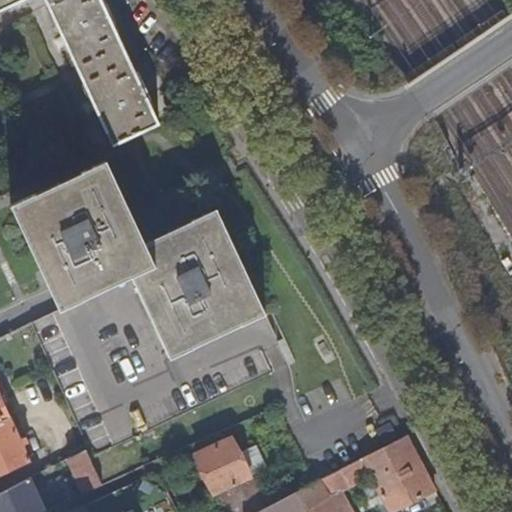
[(106,11),(100,0),(0,0),(0,8),(17,0),(45,0),(113,144),(158,122),(144,91),(147,90),(145,86),(142,88),(108,15),(110,14),(108,10),(106,11)]
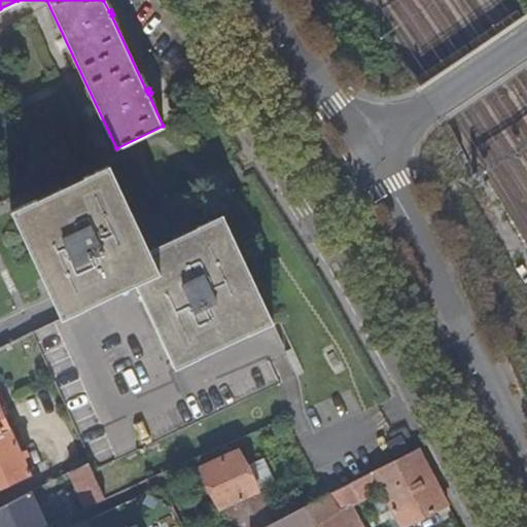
[(174,367),(245,334),(273,321),(232,234),(222,214),(149,249),(110,165),(10,211),(61,318),(135,283),(154,326),(174,367)]
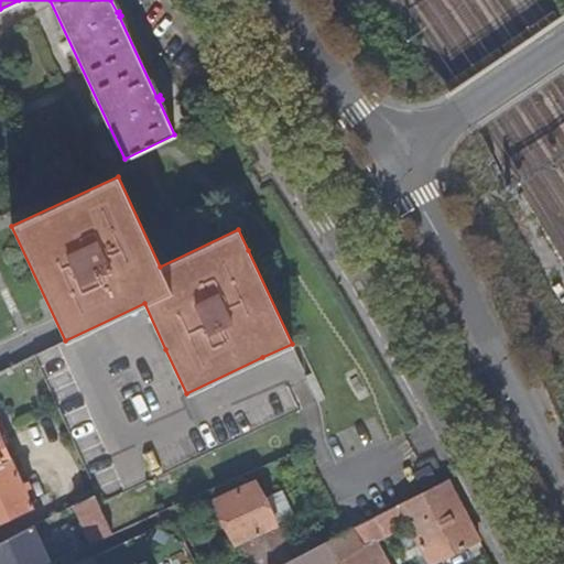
[(23,485),(0,433),(0,522),(33,508),(26,490),(31,488),(29,483),(23,485)]
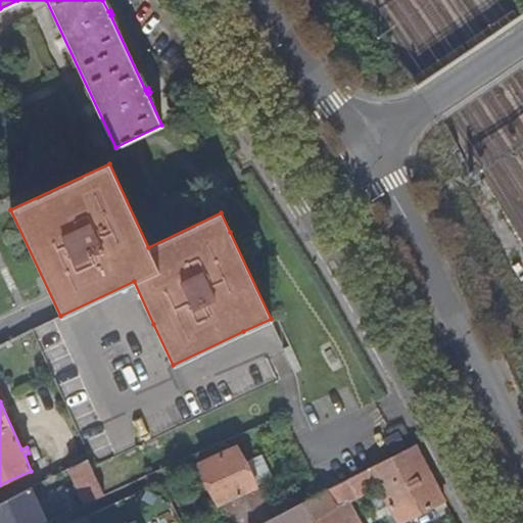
[(398,431),(384,438),(392,454),(406,446),(398,431)]
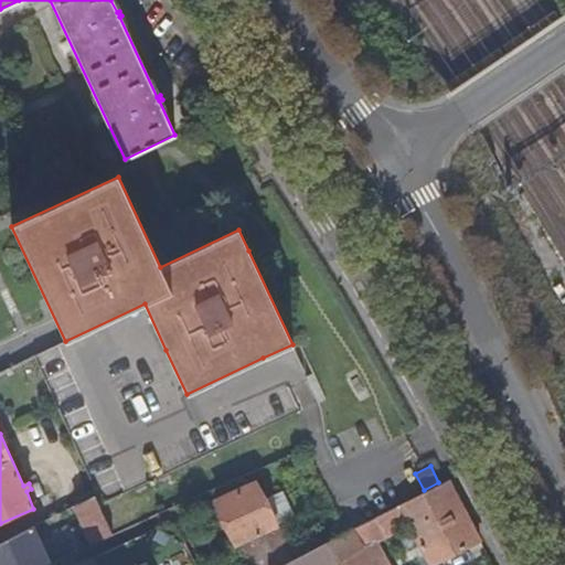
[(465,512),(447,480),(376,516),(365,522),(376,542),(386,536),(404,526),(407,533),(404,534),(414,553),(423,548),(430,564),(480,540),(465,512)]
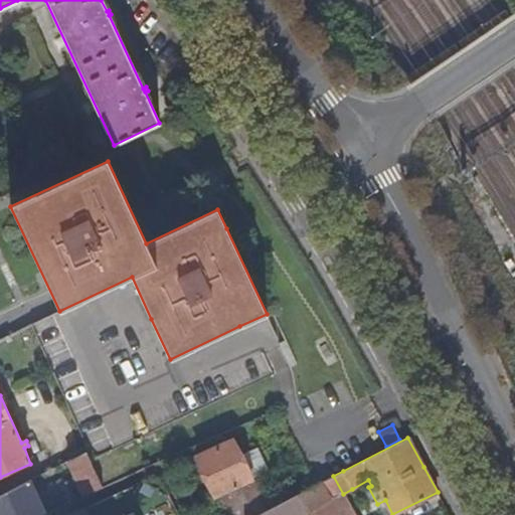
[(217,493),(258,474),(265,471),(254,448),(238,455),(232,441),(196,457),(213,495),(217,493)]
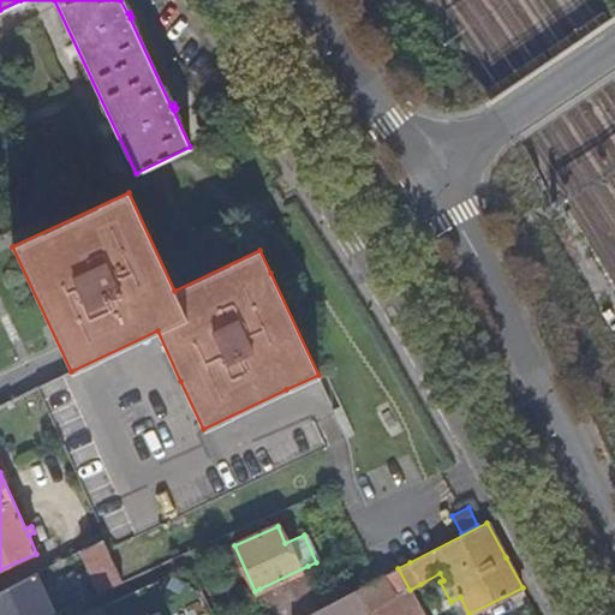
[(90,589),(93,595),(123,583),(108,550),(103,539),(82,550),(97,585),(90,589)]
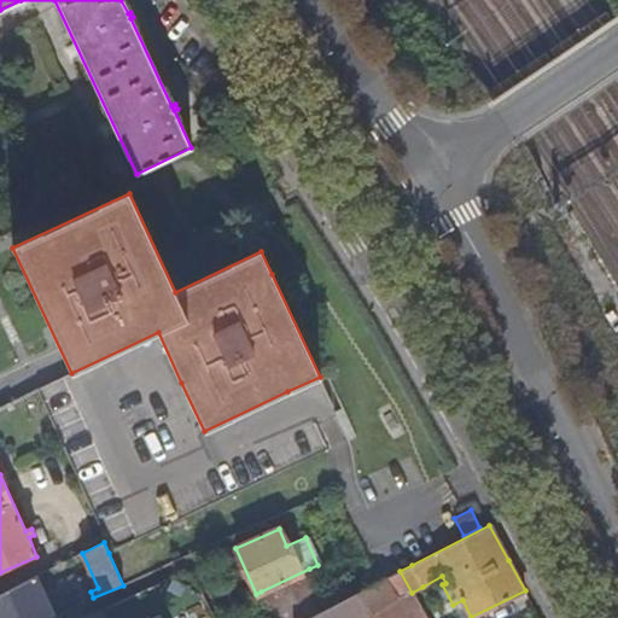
[(273,617),(307,617),(330,607),(309,569),(261,592),(273,617)]
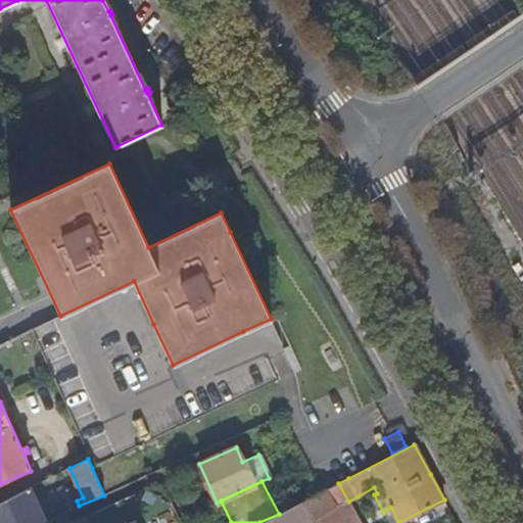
[(360,522),(348,502),(338,483),(323,491),(302,502),(313,521),(314,522),(360,522)]
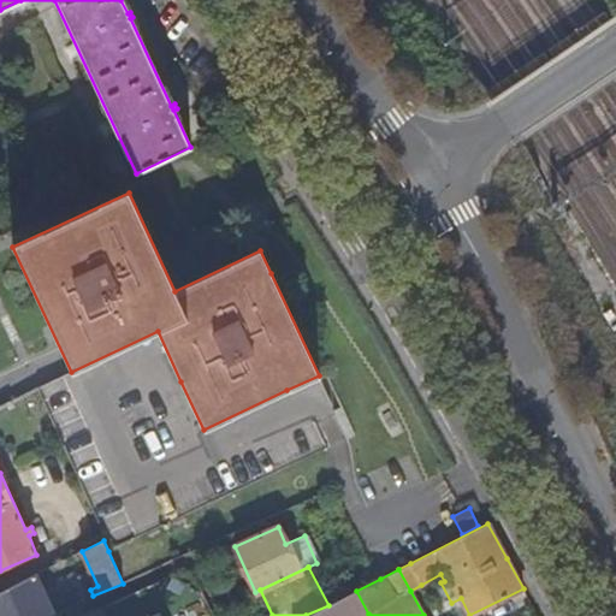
[(211,615),(200,591),(171,574),(101,605),(106,615),(211,615)]
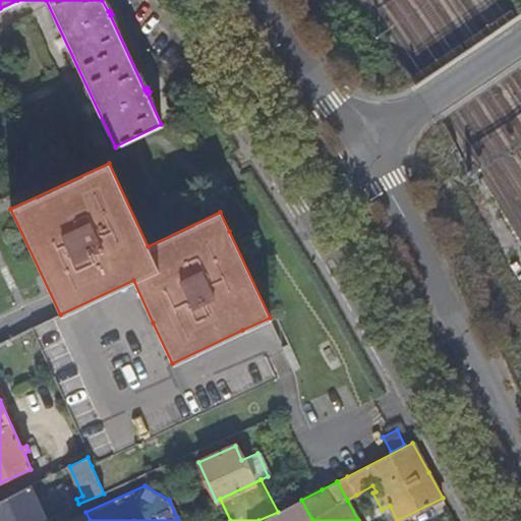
[(0,501),(0,520),(41,520),(45,520),(30,486),(0,501)]
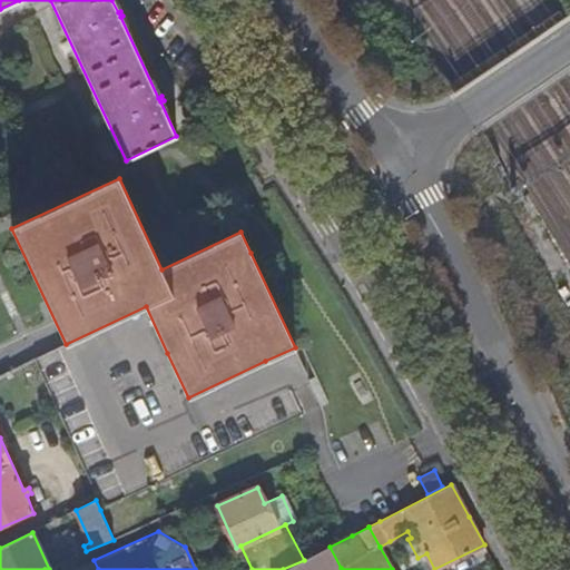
[(335,569),(341,568),(330,547),(304,560),(283,569),(335,569)]
